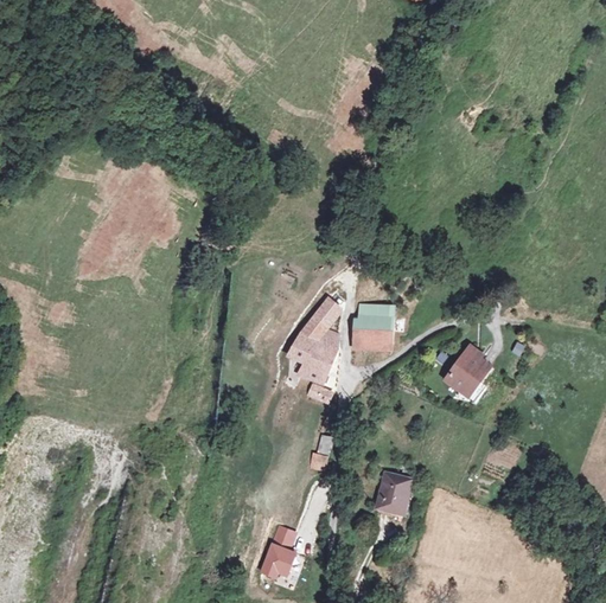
[(343,278),(344,269),(336,268),(335,277),(343,278)]
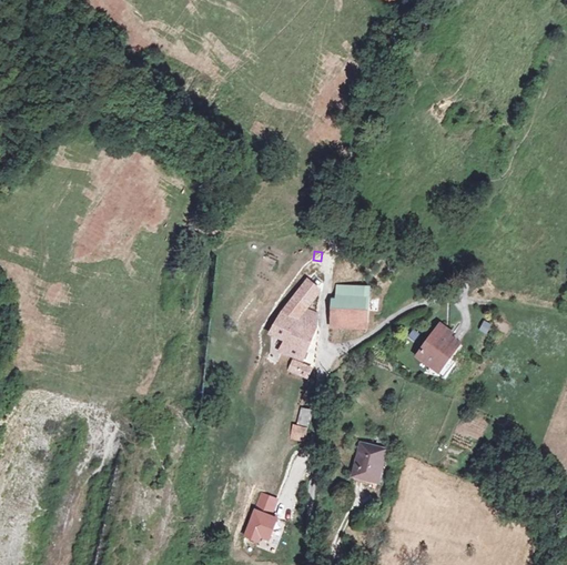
[(307,306),(315,285),(302,281),(294,301),(307,306)]
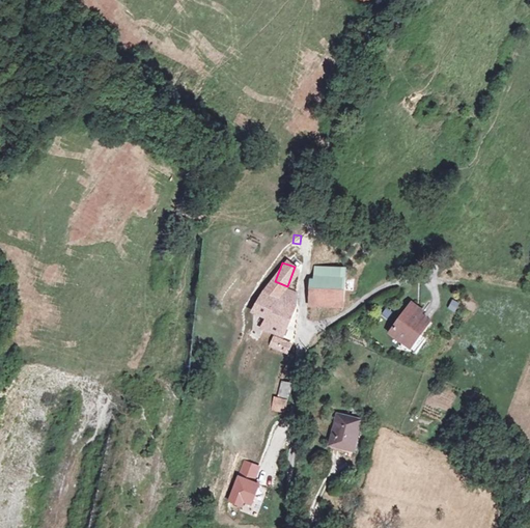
[(316,292),(309,292),(308,303),(315,304),(315,300),(340,301),(342,290),(352,292),(353,278),(343,277),(345,268),(314,266),(313,274),(318,274),(316,292)]
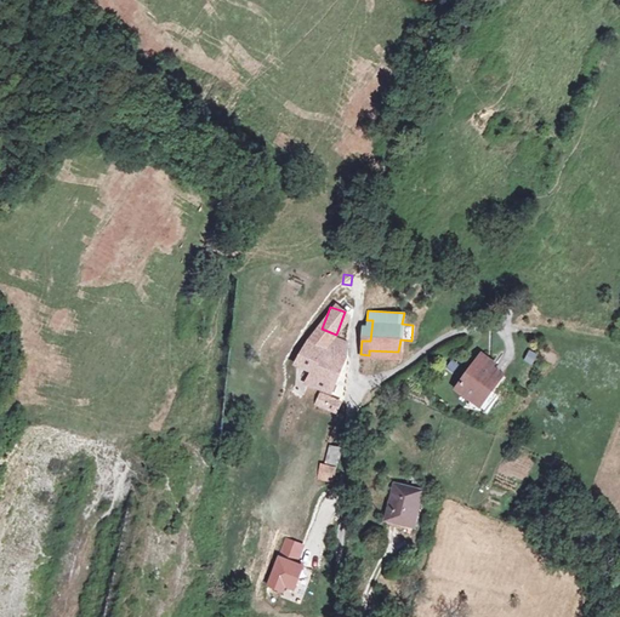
[(367,320),(362,341),(370,341),(373,320),(367,320)]
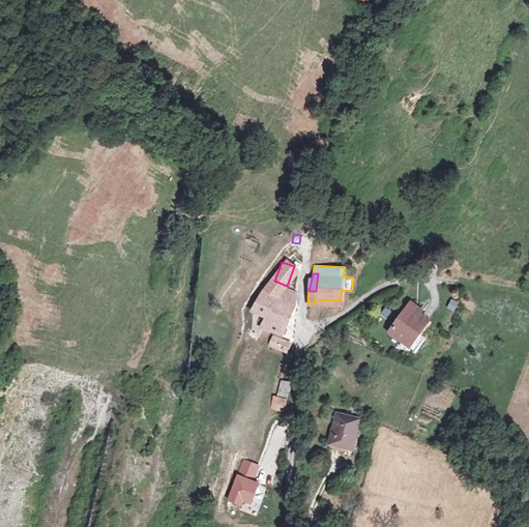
[(275,295),(261,290),(251,310),(263,315),(260,326),(282,334),(294,303),(291,302),(295,294),(283,289),(275,295)]
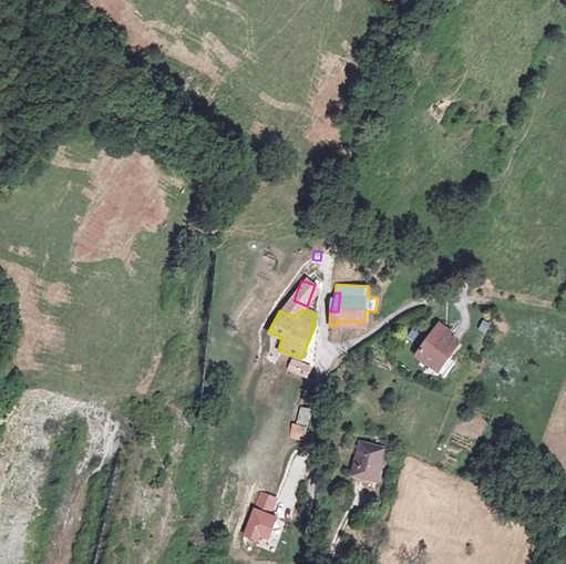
[(485,316),(480,327),(489,331),(493,320),(485,316)]
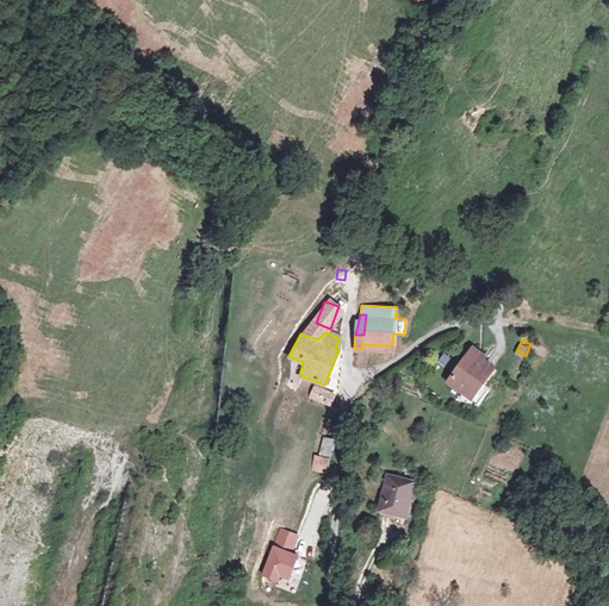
[(472,343),(468,348),(480,356),(484,351),(472,343)]
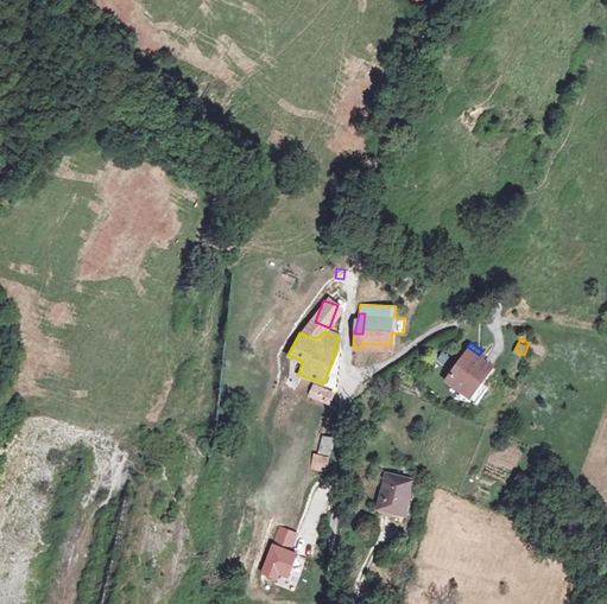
[(467,347),(465,350),(448,373),(446,376),(459,386),(463,380),(473,386),(489,362),(479,355),(467,347)]
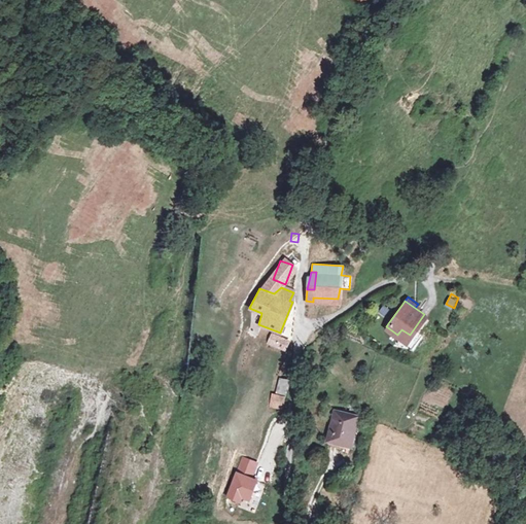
[(401,329),(397,335),(406,341),(410,335),(401,329)]
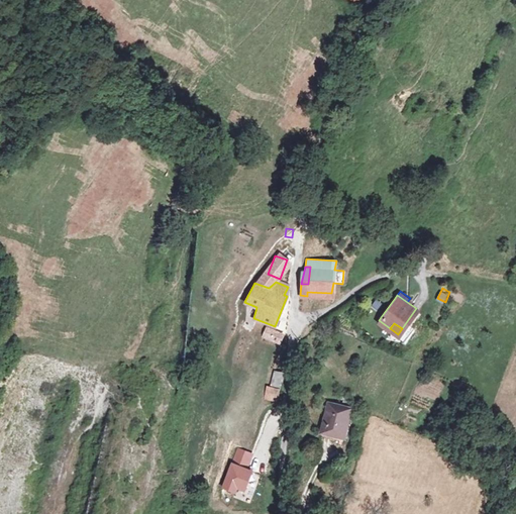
[(282,334),(267,327),(263,336),(278,343),(282,334)]
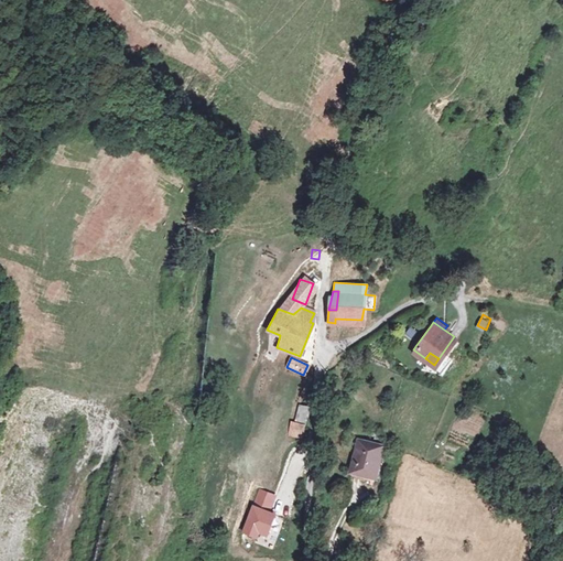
[(300,402),(294,421),(305,425),(311,407),(300,402)]
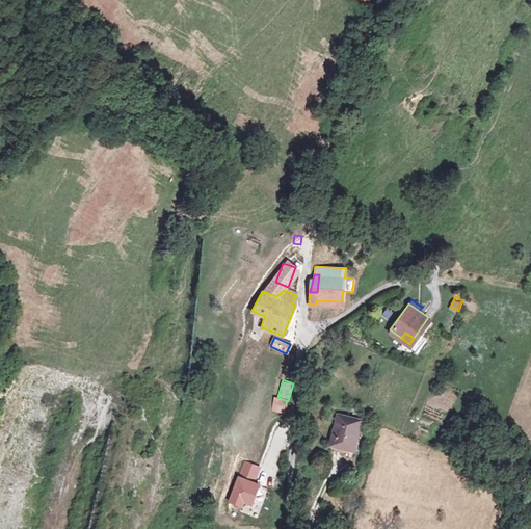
[(285,411),(288,401),(277,397),(274,397),(271,406),(285,411)]
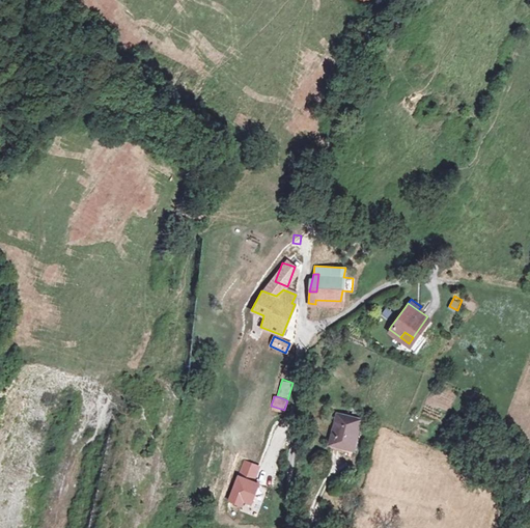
[(359,419),(335,413),(328,444),(352,449),(359,419)]
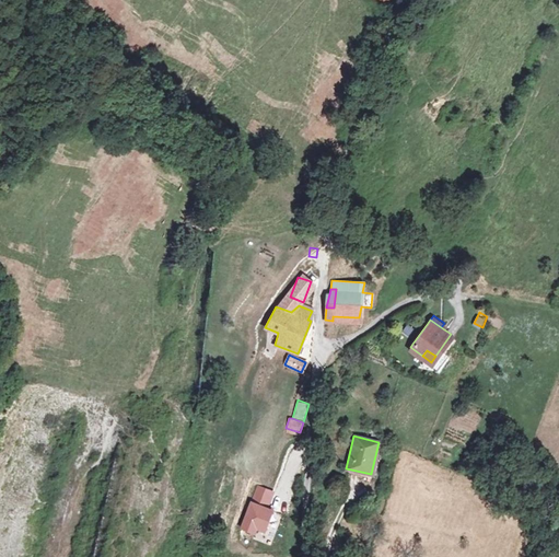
[(258,482),(241,526),(256,533),(258,528),(266,531),(275,508),(270,506),(276,488),(258,482)]
